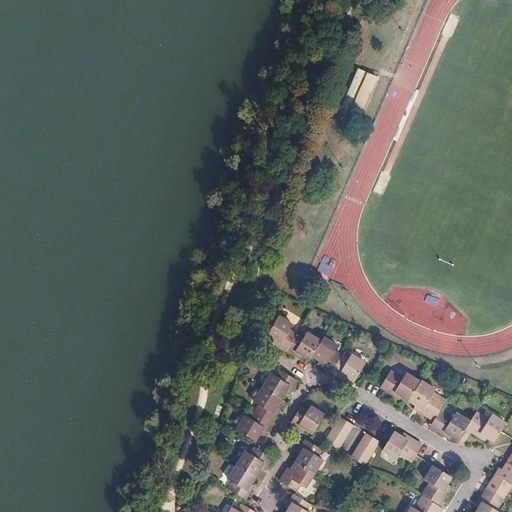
[(365,78),(355,74),(338,110),(348,115),(365,78)]
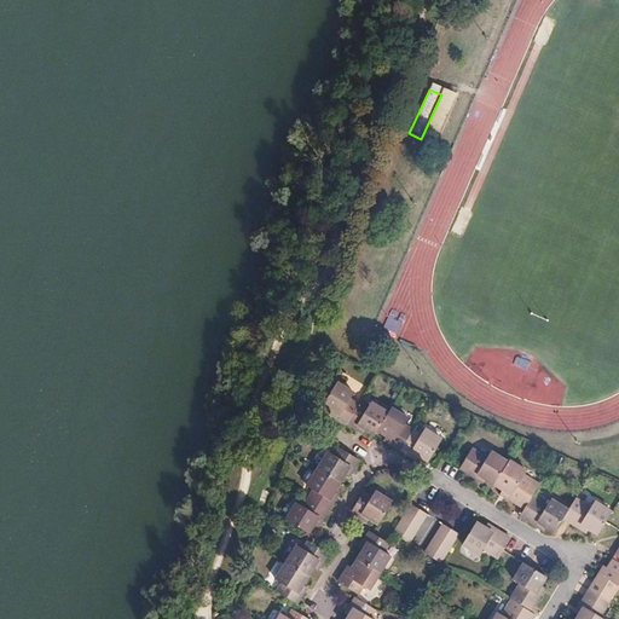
[(434,144),(455,102),(441,94),(421,139),(434,144)]
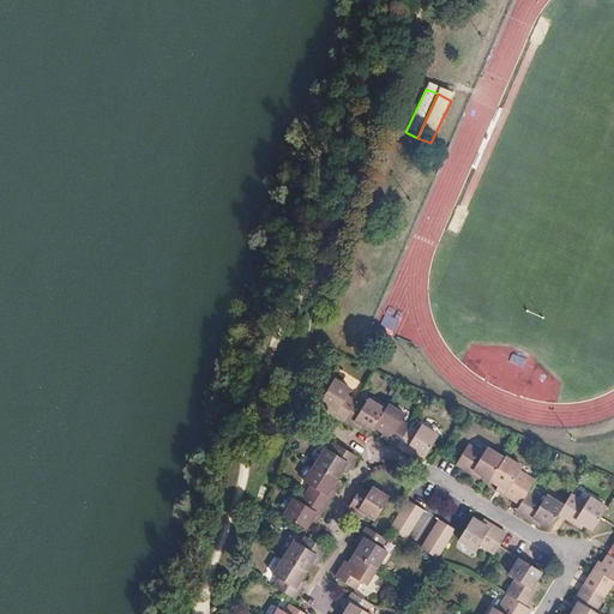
[(381,326),(396,331),(403,312),(389,306),(381,326)]
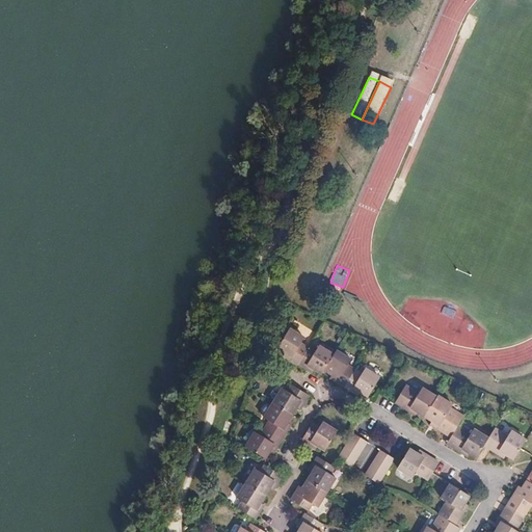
[(298,363),(309,345),(300,340),(302,336),(289,327),(276,347),(285,351),(291,355),(289,358),(297,364),(298,363)]
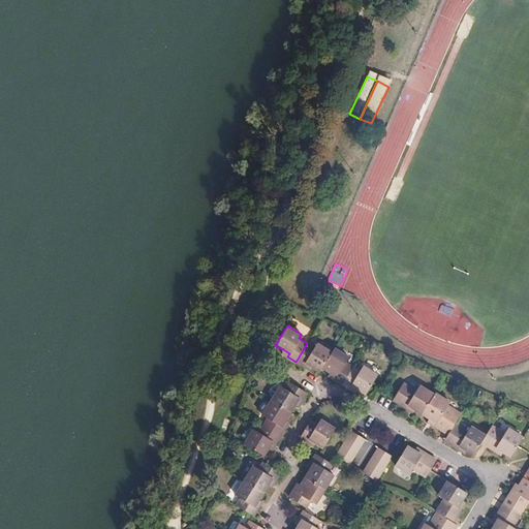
[(333,351),(317,342),(314,346),(308,342),(307,343),(297,361),(303,365),(305,361),(313,366),(320,370),(323,366),(333,351)]
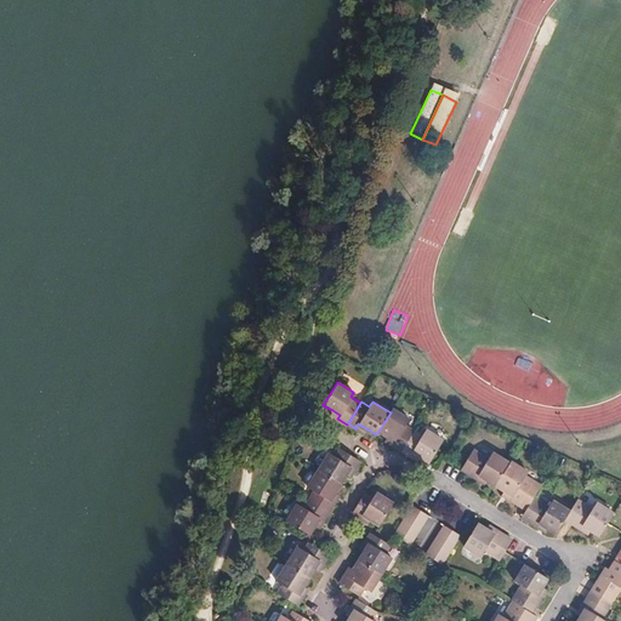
[(415,428),(405,422),(409,416),(393,406),(391,412),(380,429),(387,434),(394,439),(392,443),(402,449),(415,428)]
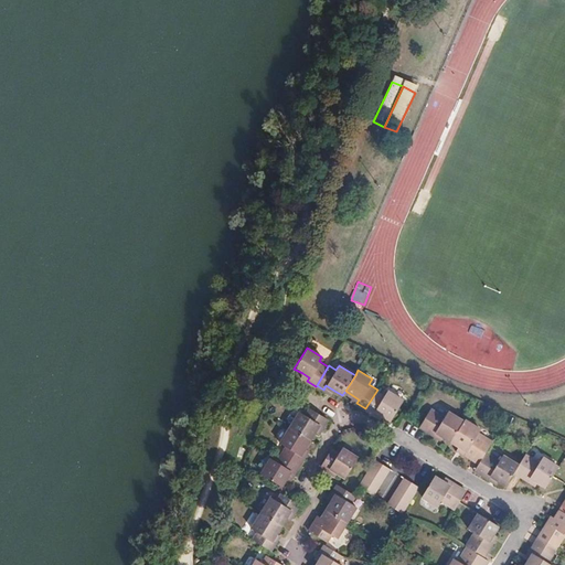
[(332,394),(334,391),(326,385),(323,390),(332,394)]
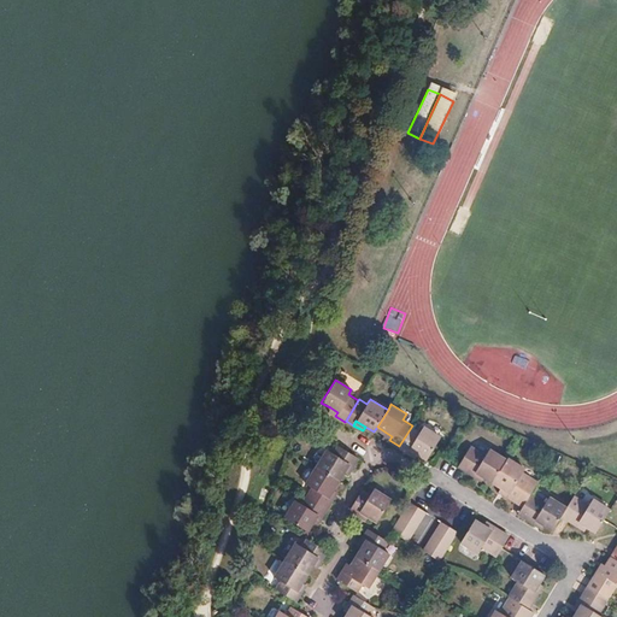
[(427,458),(440,435),(424,424),(419,432),(412,425),(399,446),(407,452),(410,447),(419,453),(427,458)]
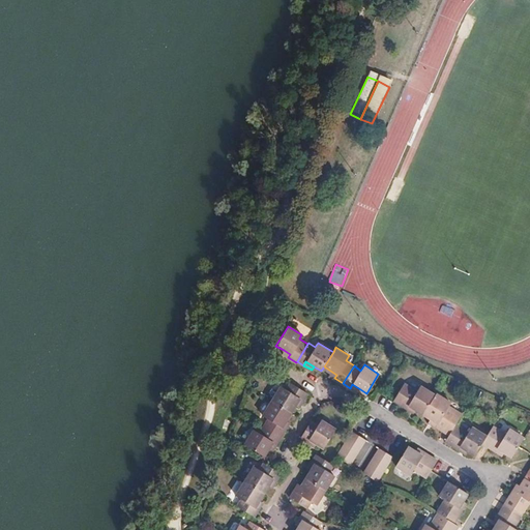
[(424,413),(438,391),(422,382),(419,388),(405,380),(393,399),(408,407),(410,404),(417,409),(424,413)]
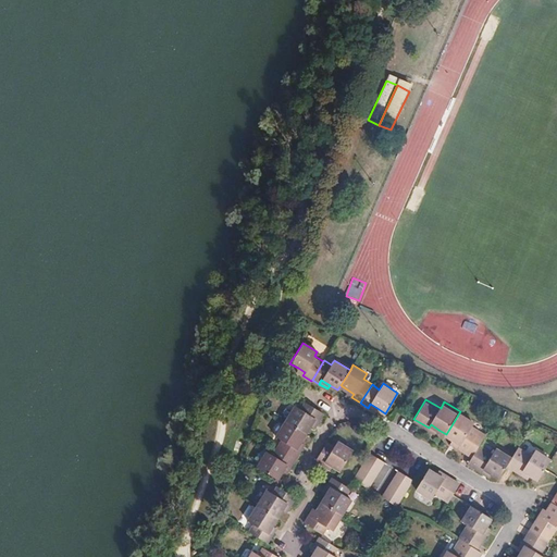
[(318,420),(323,411),(305,400),(299,408),(294,405),(284,420),(304,432),(309,423),(313,418),(318,420)]
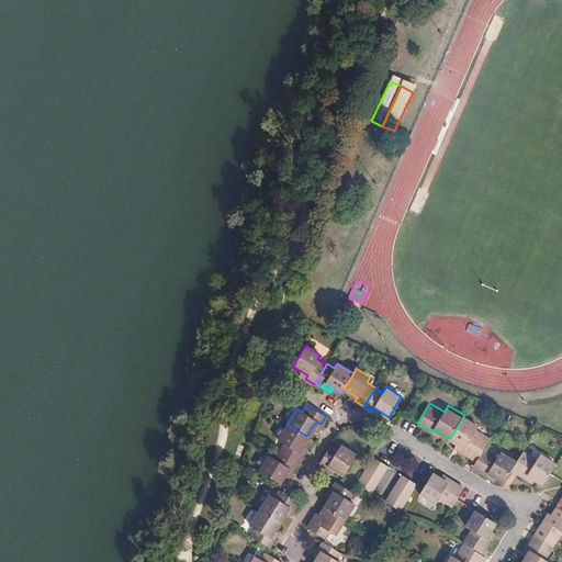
[(382,413),(373,407),(371,412),(380,417),(382,413)]
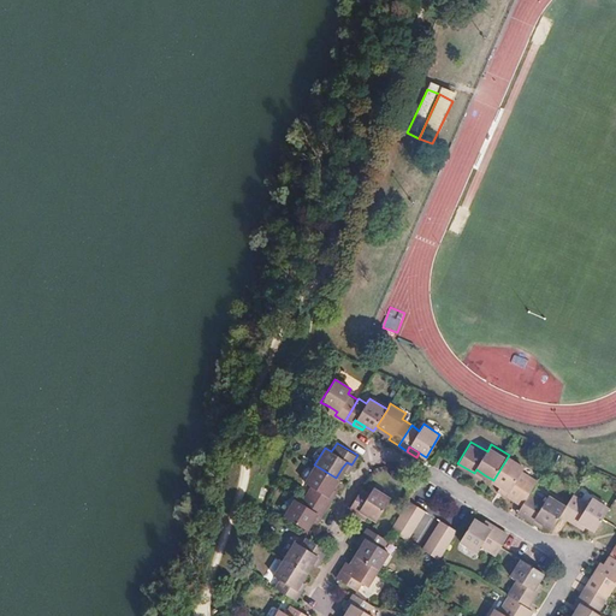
[(540,478),(523,468),(526,465),(509,454),(509,455),(493,480),(503,485),(509,490),(508,493),(525,504),(532,491),(540,478)]
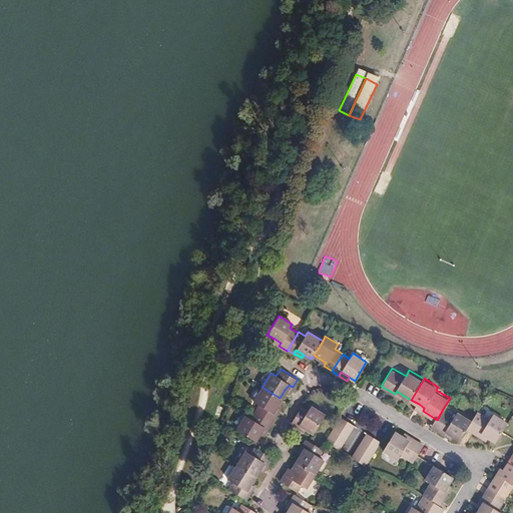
[(276,405),(280,398),(262,387),(253,401),(259,404),(254,412),(272,422),(276,415),(272,412),(276,405)]
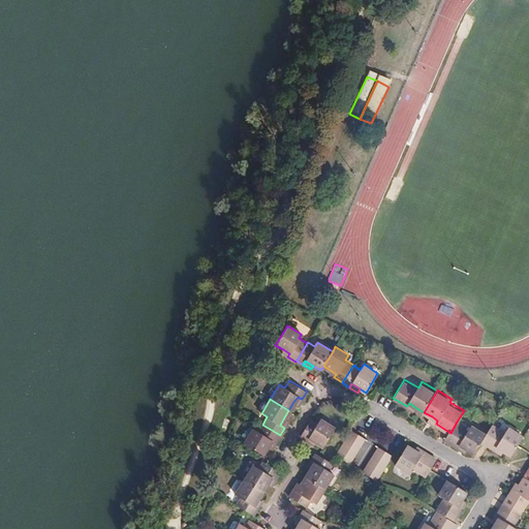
[(342,424),(327,414),(322,419),(316,415),(305,433),(305,434),(312,438),(314,434),(321,439),(329,443),(342,424)]
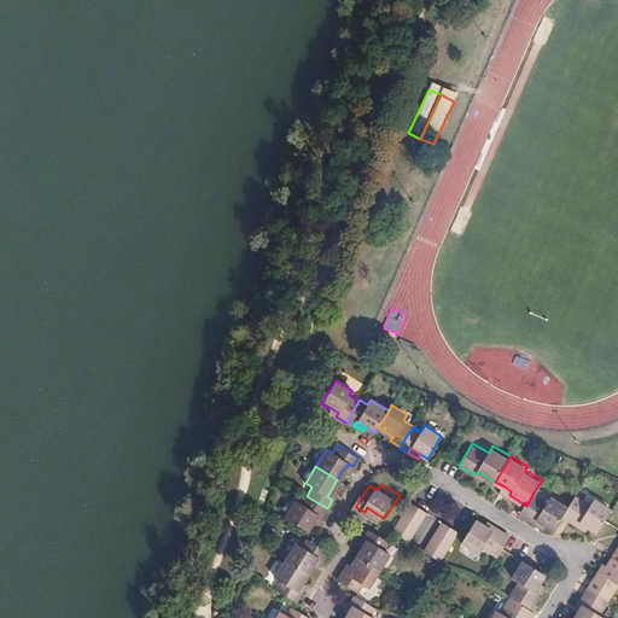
[(332,500),(338,490),(332,488),(327,496),(332,500)]
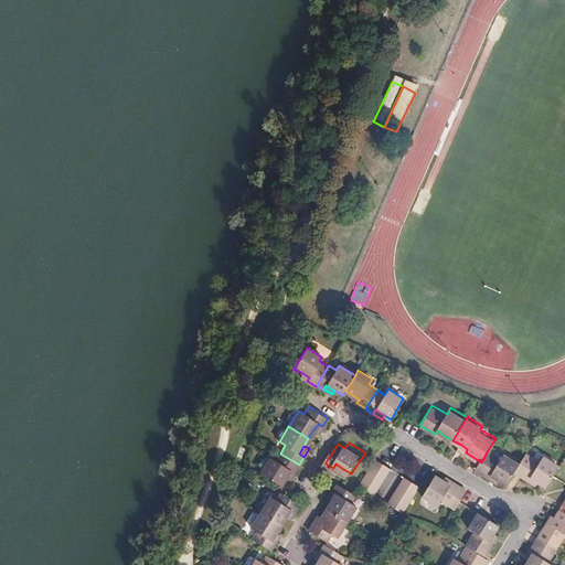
[(420,459),(395,446),(388,458),(414,471),(420,459)]
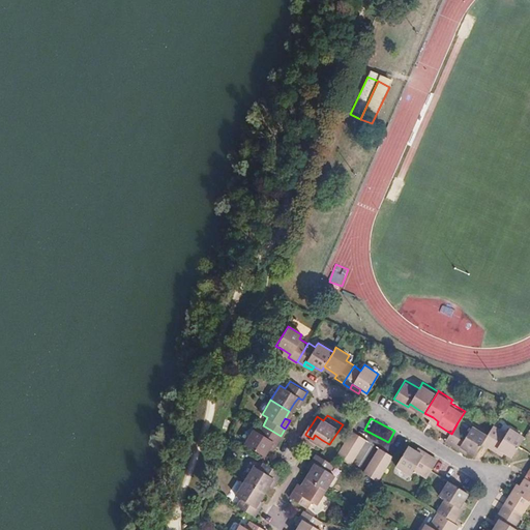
[(484,443),(490,434),(476,425),(472,432),(458,422),(451,434),(447,440),(461,449),(464,445),(471,449),(478,453),(484,443)]
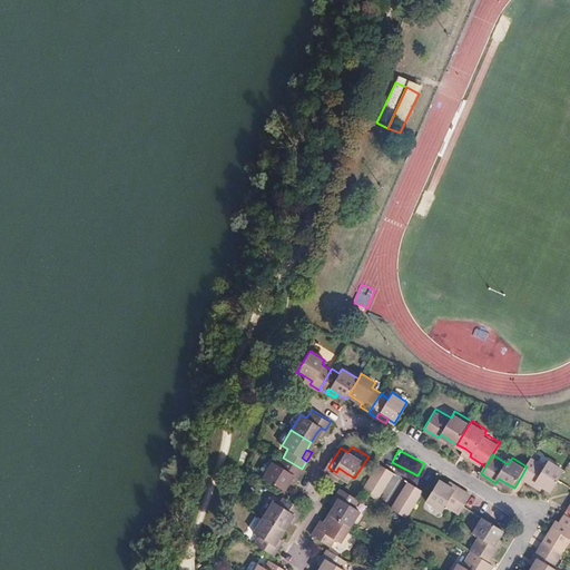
[(551,490),(564,469),(548,459),(544,464),(532,457),(527,467),(521,477),(533,484),(536,480),(544,485),(551,490)]
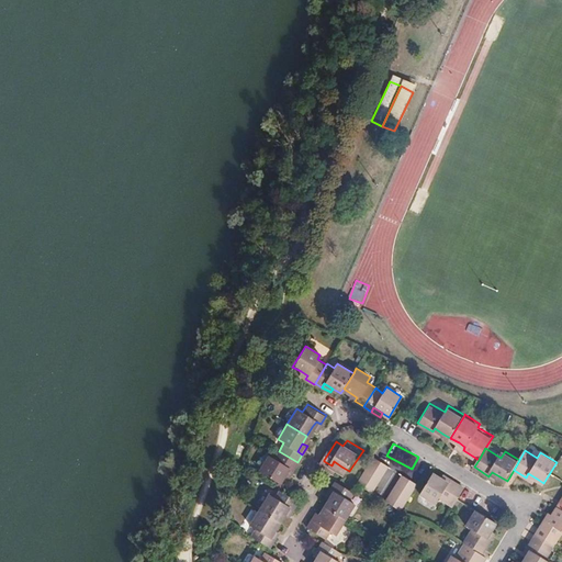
[(298,462),(279,451),(273,459),(269,456),(260,469),(279,481),(283,474),(288,468),(292,471),(298,462)]
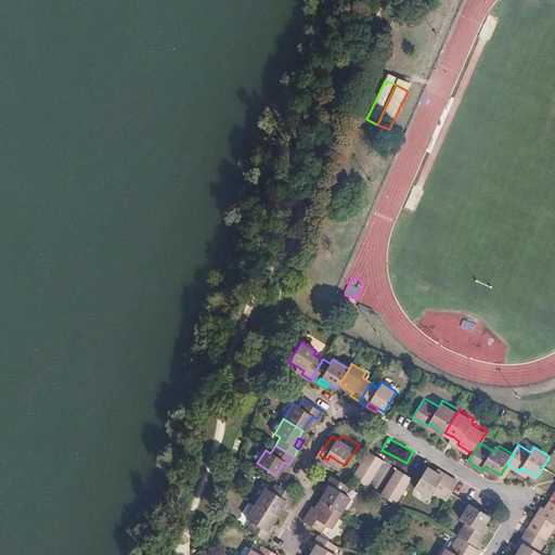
[(382,459),(370,451),(365,459),(377,465),(382,459)]
